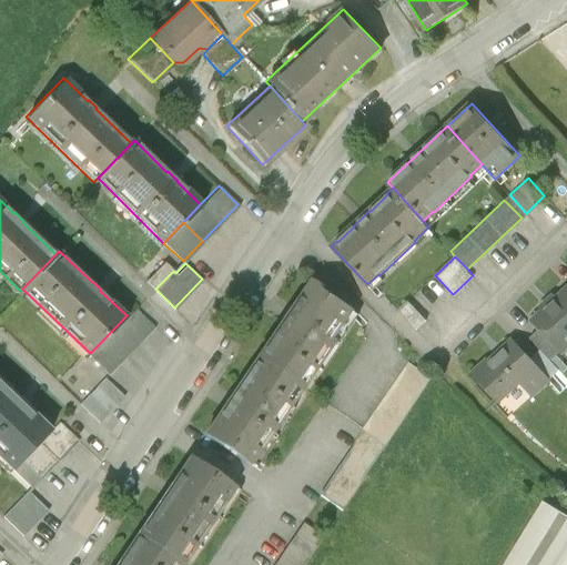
[(353,309),(310,279),(291,308),(290,306),(283,316),(284,318),(257,356),(301,386),(353,309)]
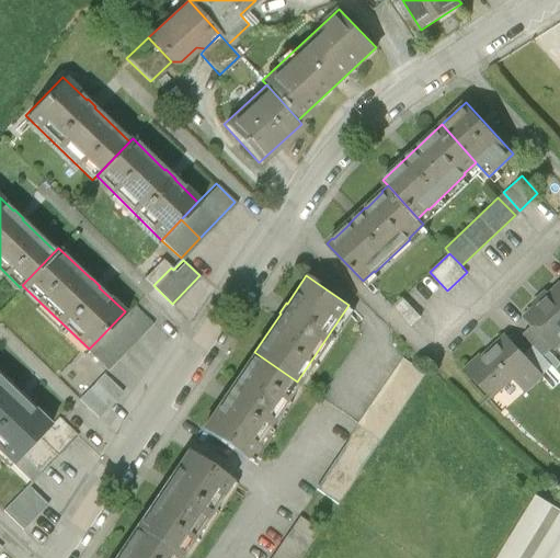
[(559,285),(526,316),(533,323),(553,345),(557,342),(559,344),(559,285)]
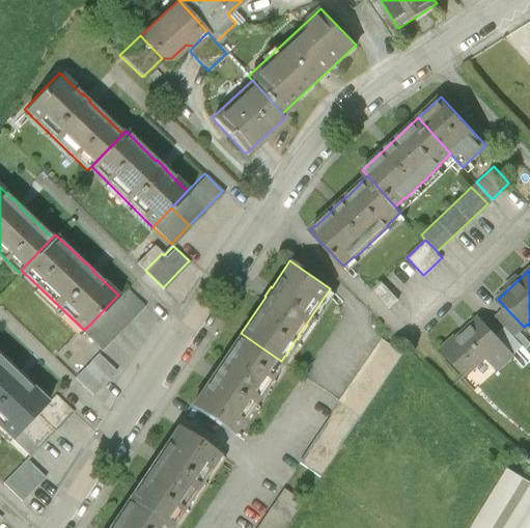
[(397,299),(381,281),(372,289),(389,307),(397,299)]
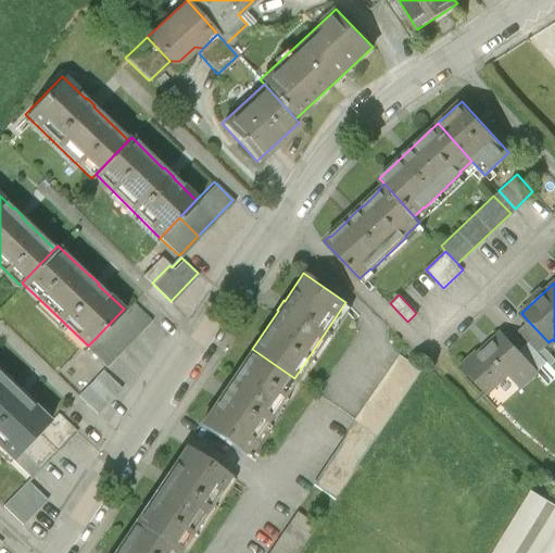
[(124,309),(96,338),(115,355),(150,319),(131,301),(124,309)]
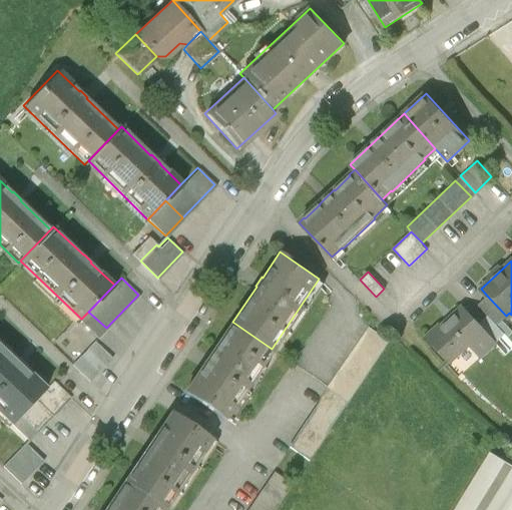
[(506,316),(487,296),(478,304),(488,316),(496,325),(506,316)]
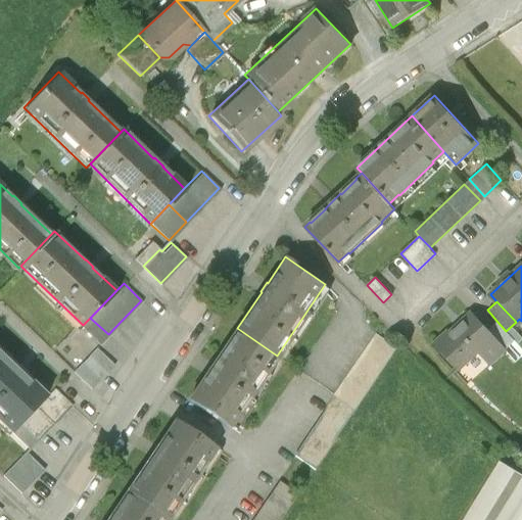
[(471,314),(448,334),(446,332),(434,344),(457,370),(476,351),(487,364),(504,348),(487,331),(471,314)]
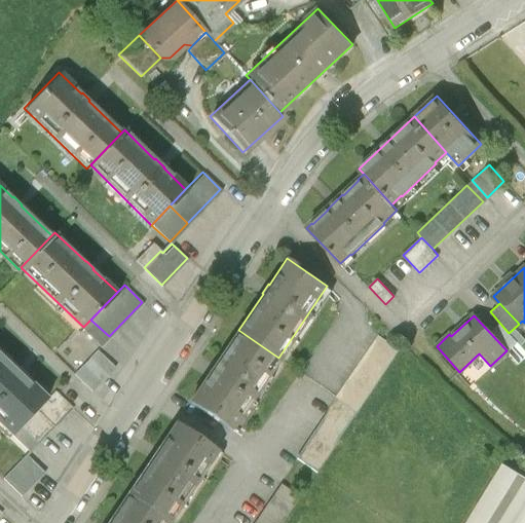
[(509,333),(500,324),(490,333),(507,350),(517,341),(509,333)]
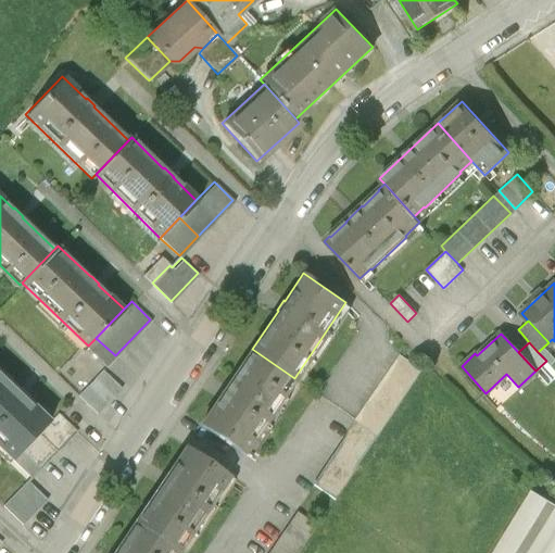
[(294,378),(252,349),(226,387),(225,386),(219,394),(221,396),(202,424),(244,452),(294,378)]
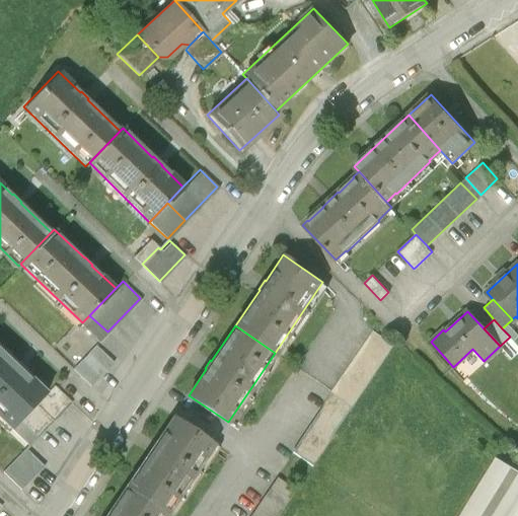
[(373,329),(333,391),(352,404),(393,344),(373,329)]
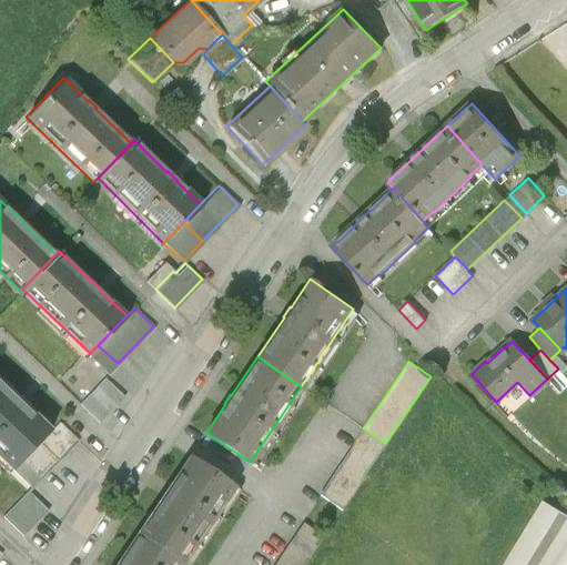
[(104,375),(80,400),(100,419),(123,394),(104,375)]
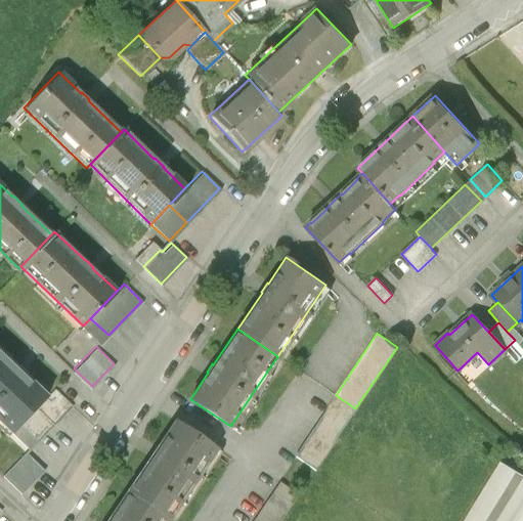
[(15,366),(0,351),(0,419),(12,431),(22,422),(46,396),(24,374),(25,373),(16,365),(15,366)]
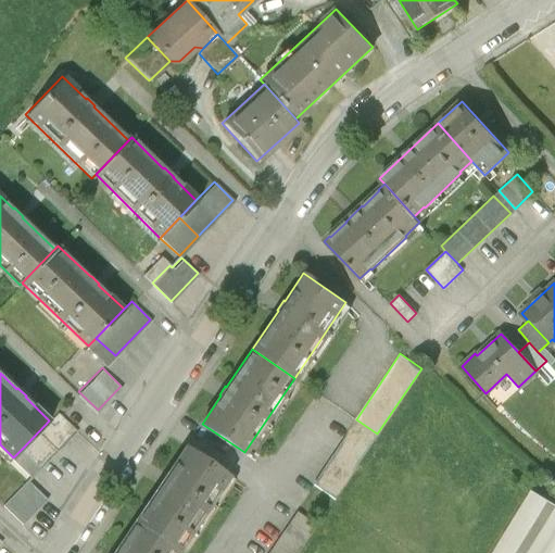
[(49,420),(23,448),(41,465),(77,429),(59,411),(49,420)]
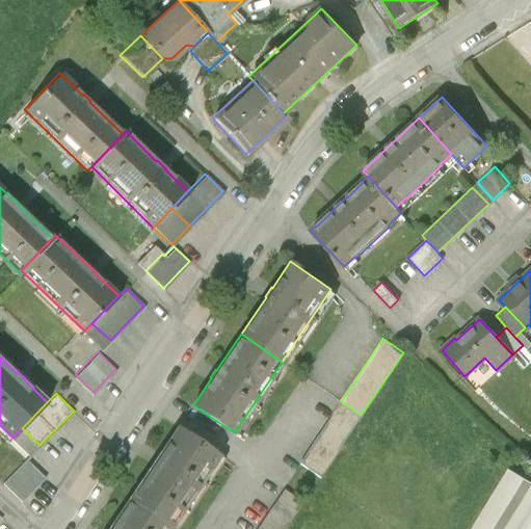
[(341,401),(298,464),(319,477),(361,415),(341,401)]
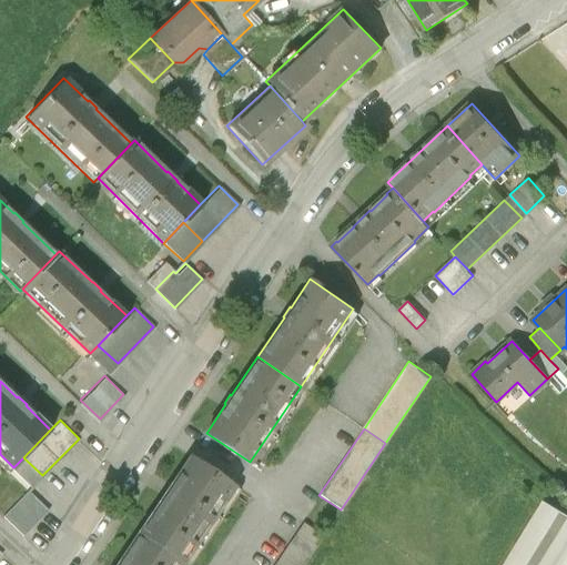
[(233,485),(190,455),(170,484),(169,483),(162,494),(163,495),(138,533),(181,563),(233,485)]
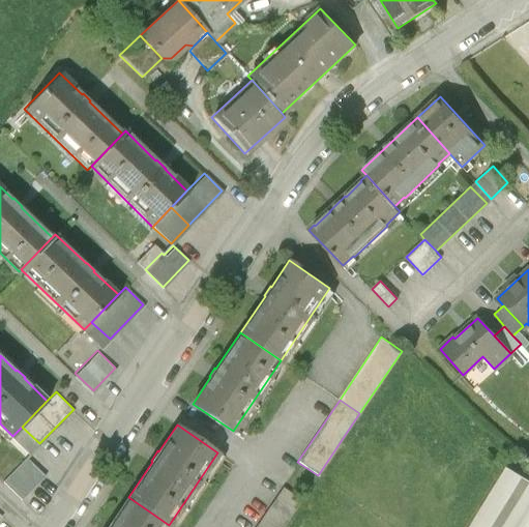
[(39,443),(22,427),(12,436),(30,452),(39,443)]
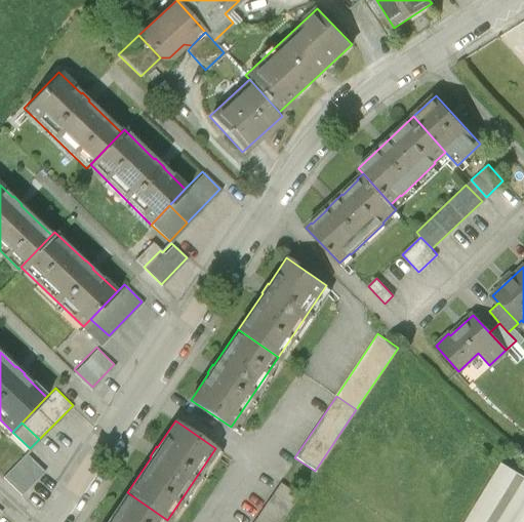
[(43,468),(25,450),(3,473),(21,490),(43,468)]
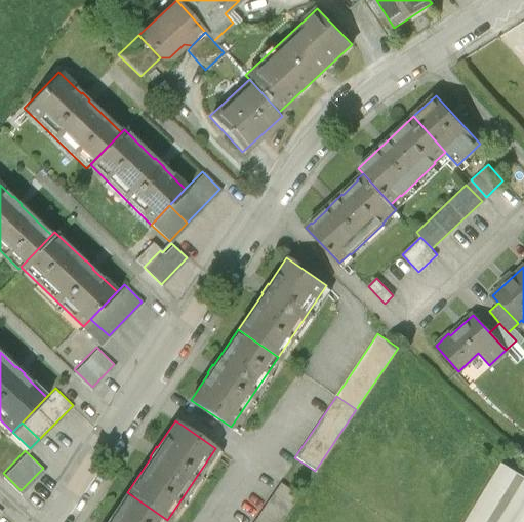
[(523,521),(523,475),(500,462),(464,521),(523,521)]
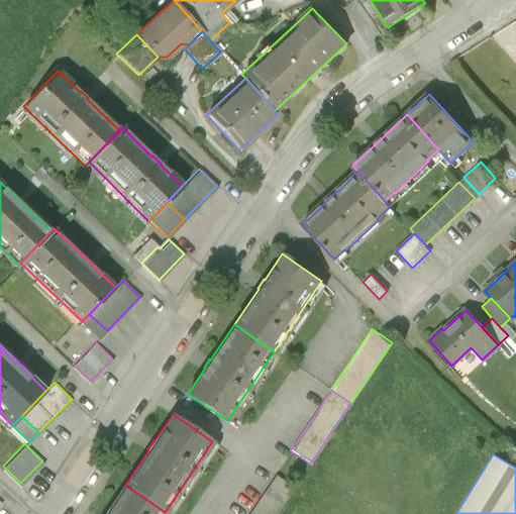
[(275,474),(246,513),(275,513),(293,487),(275,474)]
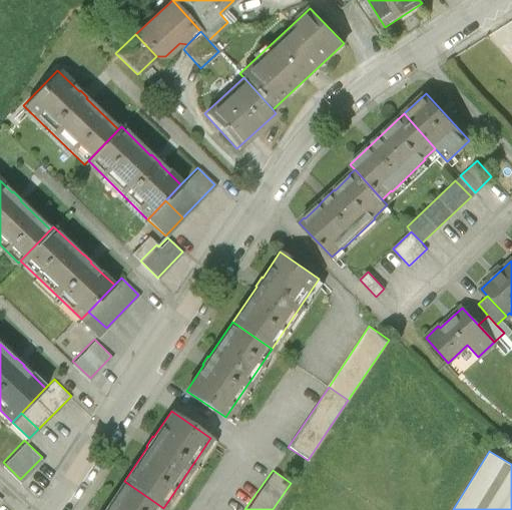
[(161,509),(163,508),(124,481),(103,509),(161,509)]
